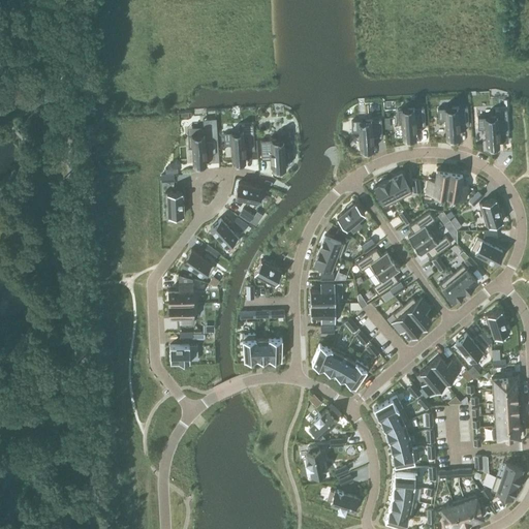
[(467,106),(437,109),(438,120),(445,120),(446,137),(459,136),(459,126),(468,125),(467,106)]
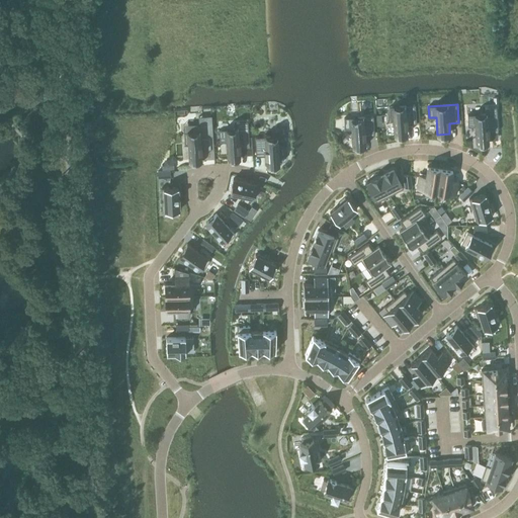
[(415,105),(390,106),(390,118),(394,118),(395,135),(407,135),(406,124),(416,123),(415,105)]
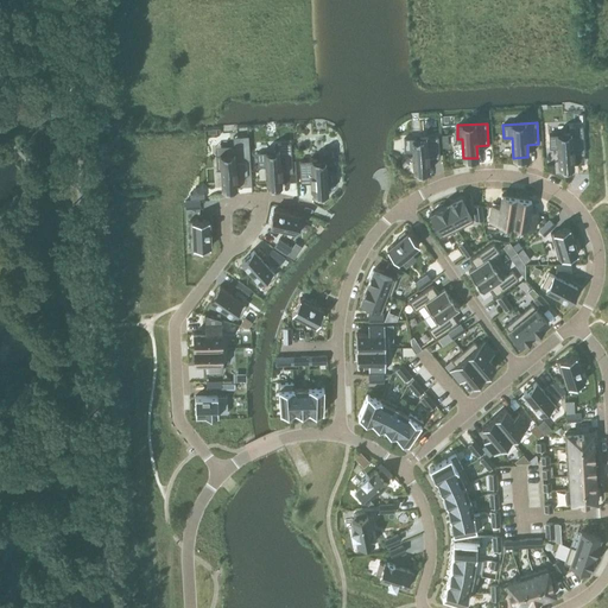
[(569,133),(549,134),(550,149),(557,147),(559,168),(574,166),(572,154),(584,154),(583,125),(568,126),(569,133)]
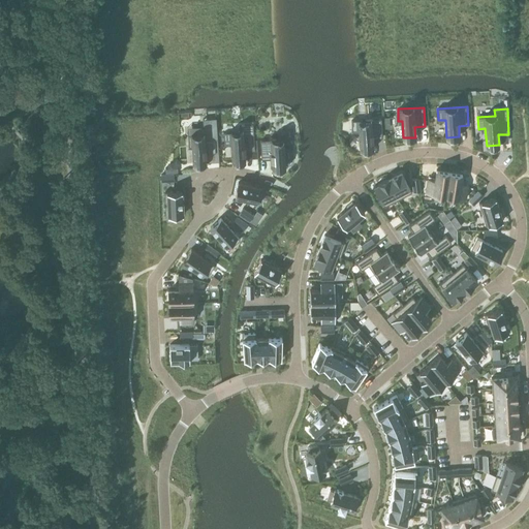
[(204,134),(188,134),(189,147),(192,147),(193,164),(206,163),(206,153),(215,152),(215,138),(218,138),(216,118),(204,119),(204,134)]
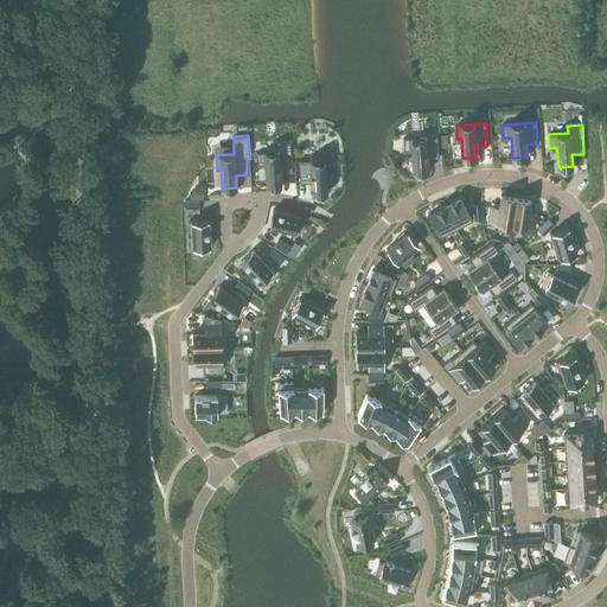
[(426,136),(403,138),(403,152),(411,152),(413,171),(428,170),(427,159),(439,158),(438,136),(426,136)]
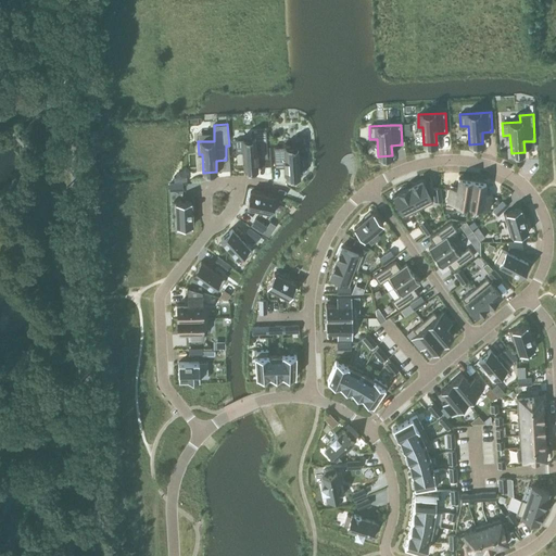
[(254,138),(235,139),(236,152),(243,151),(244,169),(257,168),(256,158),(268,158),(266,130),(254,131),(254,138)]
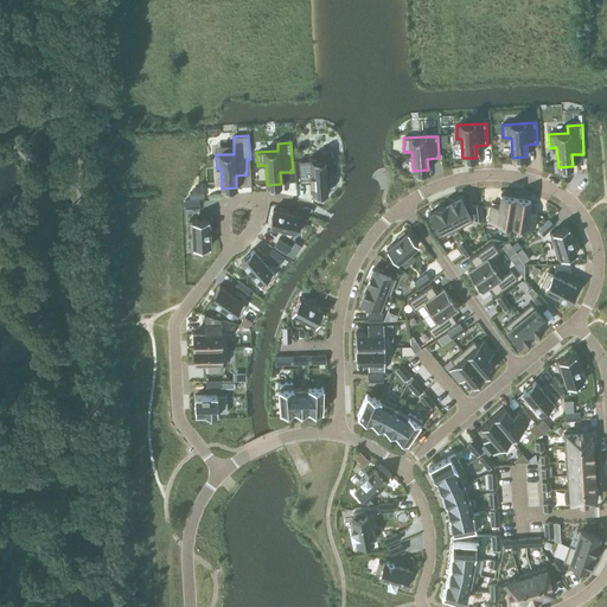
[(311,159),(299,159),(300,183),(312,181),(313,193),(327,192),(326,181),(334,181),(334,167),(326,168),(326,158),(311,159)]
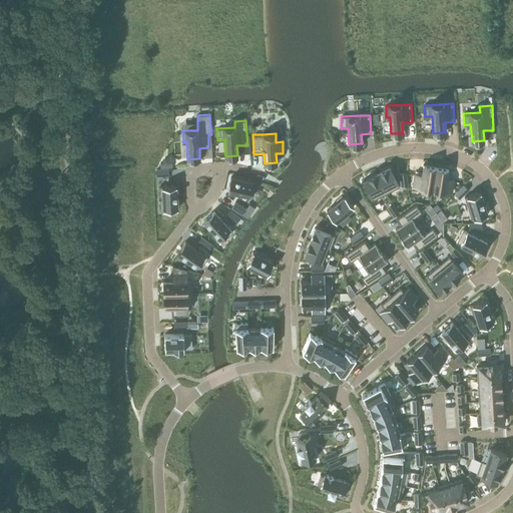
[(415,173),(413,186),(432,189),(436,166),(423,164),(422,174),(415,173)]
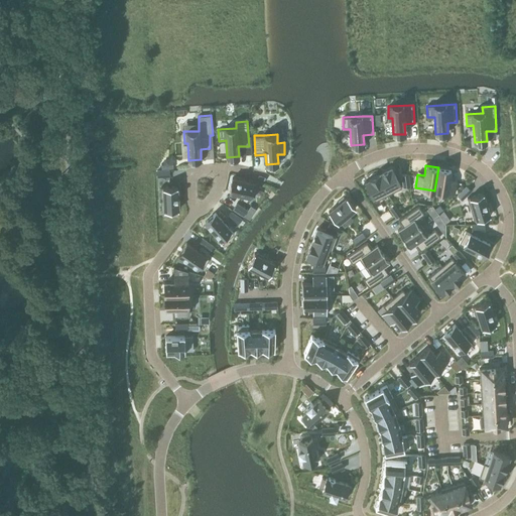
[(438,167),(434,190),(454,194),(457,180),(449,179),(450,169),(438,167)]
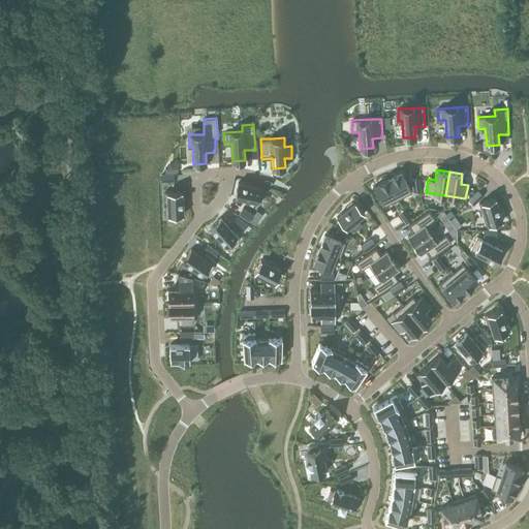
[(402,173),(387,179),(398,199),(411,192),(402,173)]
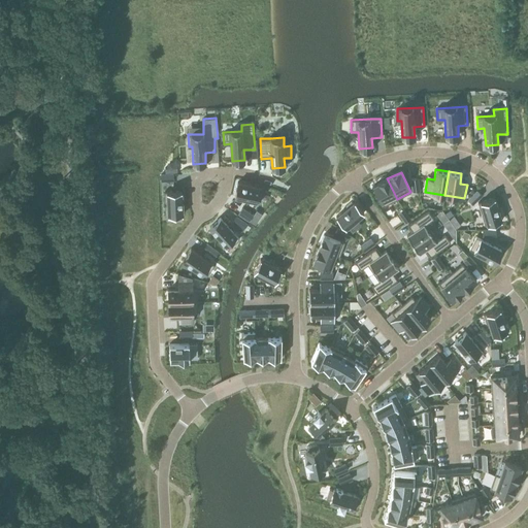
[(387,178),(373,186),(384,206),(397,199),(387,178)]
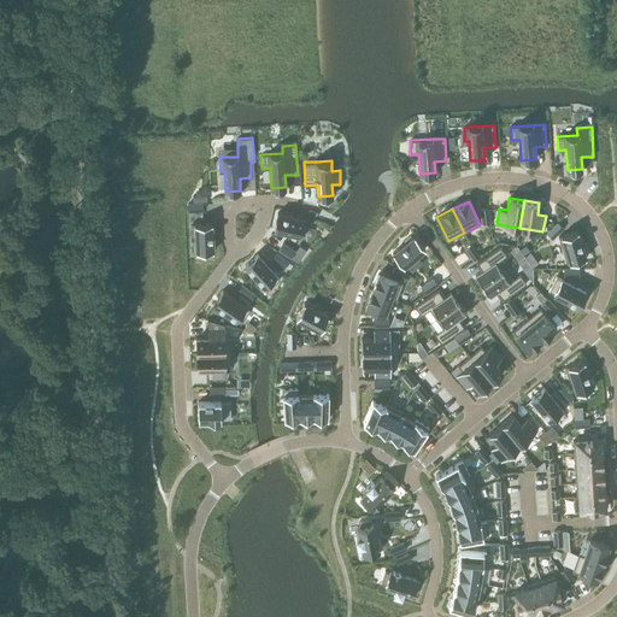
[(277,213),(274,229),(304,236),(307,219),(277,213)]
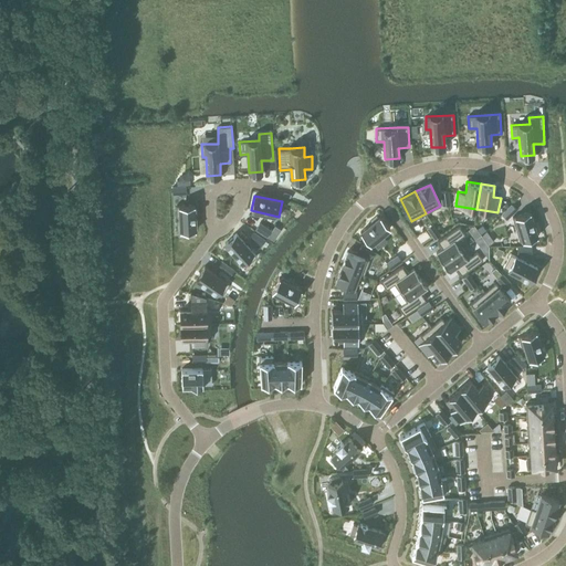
[(195,205),(176,206),(177,217),(179,217),(179,220),(177,220),(177,231),(196,230),(196,228),(198,228),(197,220),(196,220),(195,205)]
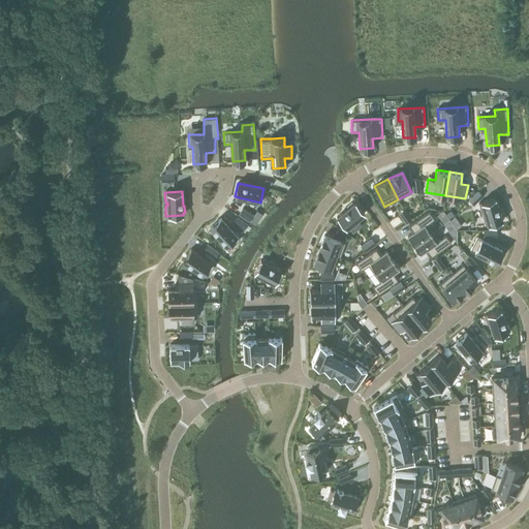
[(478,191),(469,199),(473,205),(483,195),(478,191)]
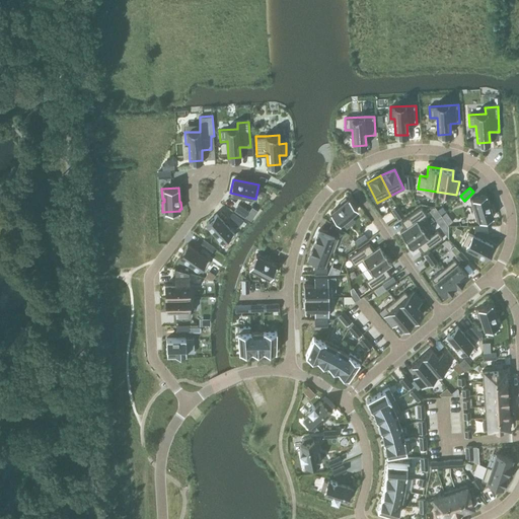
[(487,194),(470,199),(472,209),(475,208),(476,211),(473,212),(476,222),(493,217),(493,214),(494,214),(492,207),(491,208),(487,194)]
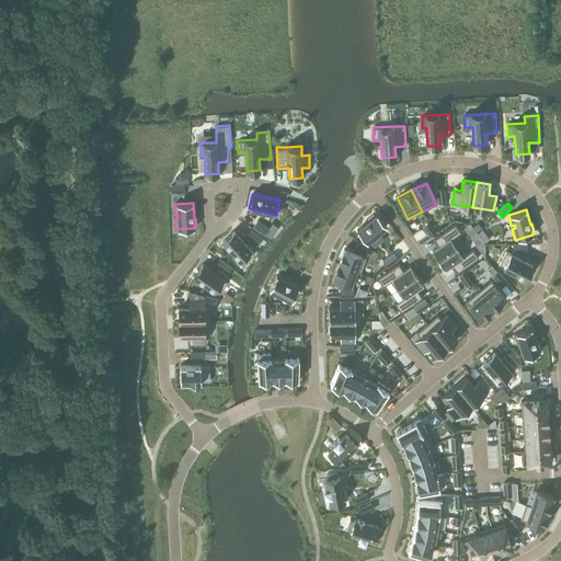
[(369,220),(357,230),(367,242),(387,226),(377,214),(375,216),(374,214),(367,218),(369,220)]
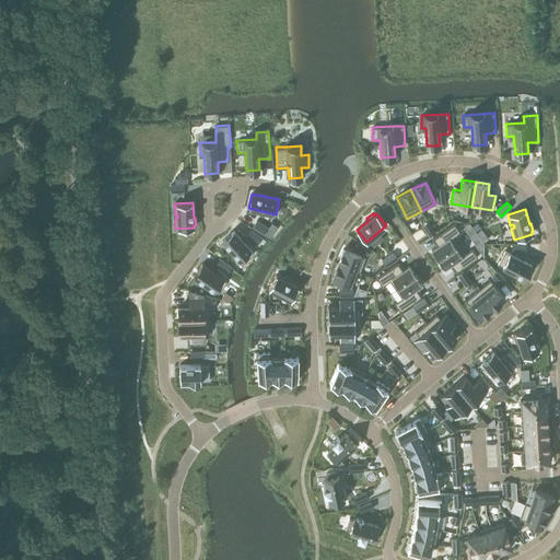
[(257,221),(254,226),(264,234),(268,228),(257,221)]
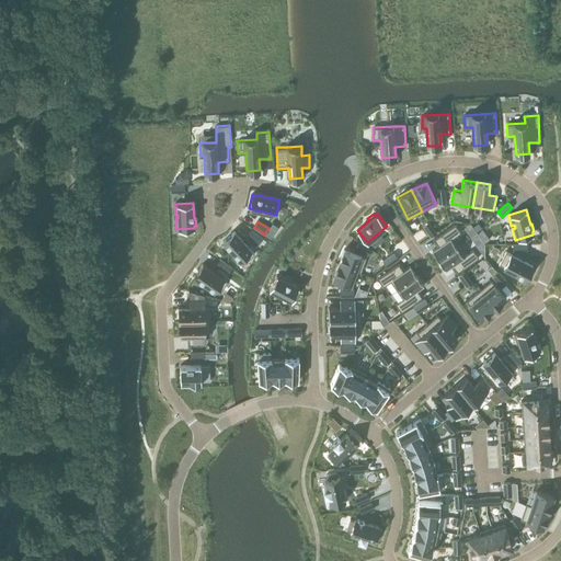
[(273,224),(265,235),(271,238),(278,227),(273,224)]
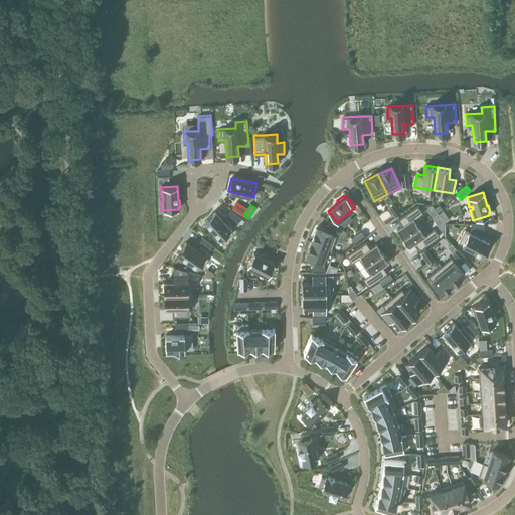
[(402,226),(396,230),(403,239),(421,226),(416,218),(423,213),(417,206),(398,219),(402,226)]
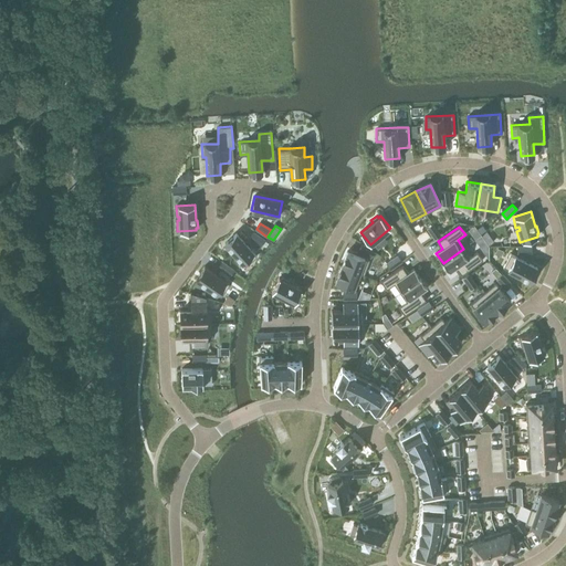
[(475,228),(470,231),(475,239),(481,236),(475,228)]
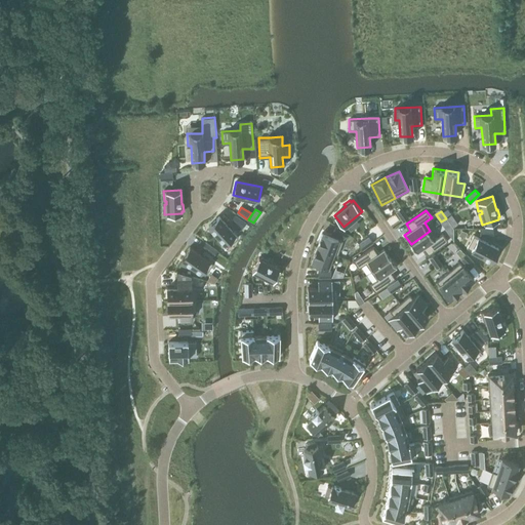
[(405,212),(400,216),(403,221),(408,217),(405,212)]
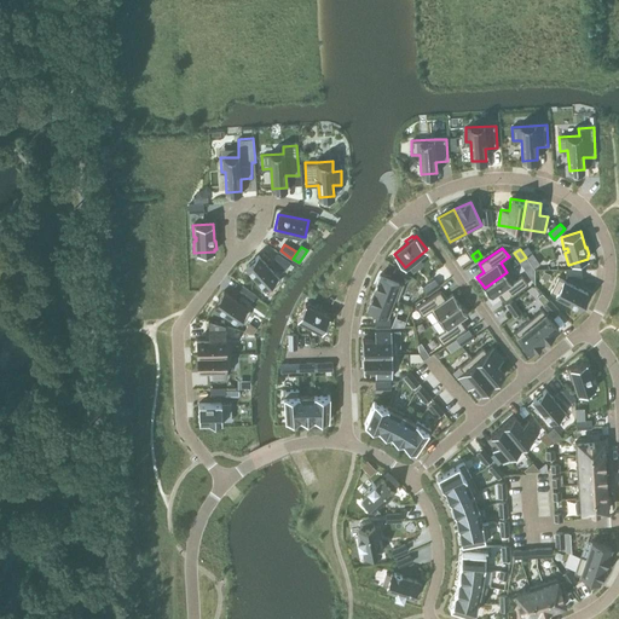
[(532,252),(526,256),(534,268),(541,264),(532,252)]
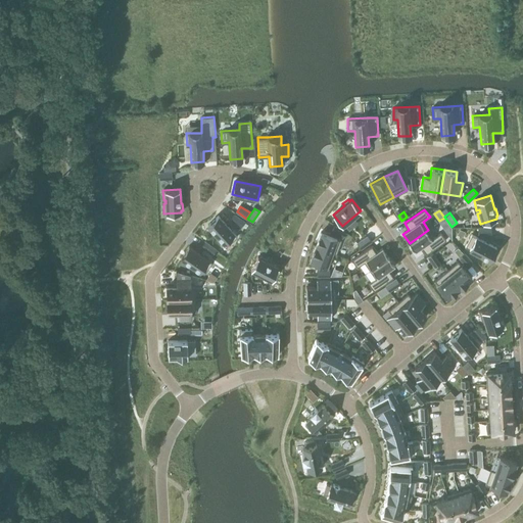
[(234,215),(231,220),(241,227),(244,222),(234,215)]
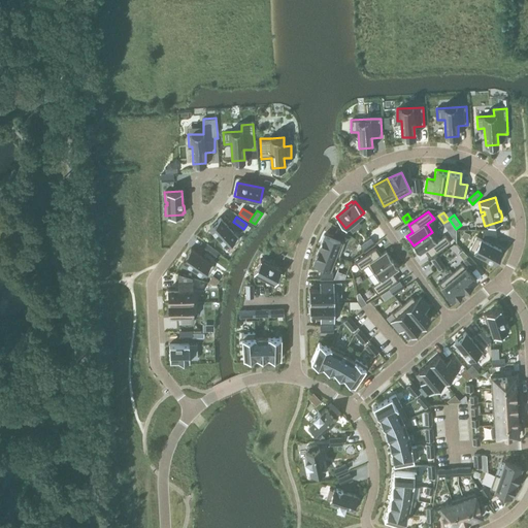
[(221,218),(209,227),(227,246),(229,249),(239,239),(221,218)]
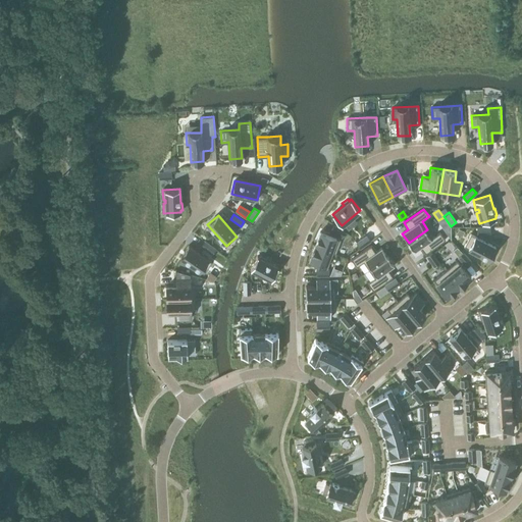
[(334,225),(331,230),(342,237),(345,231),(334,225)]
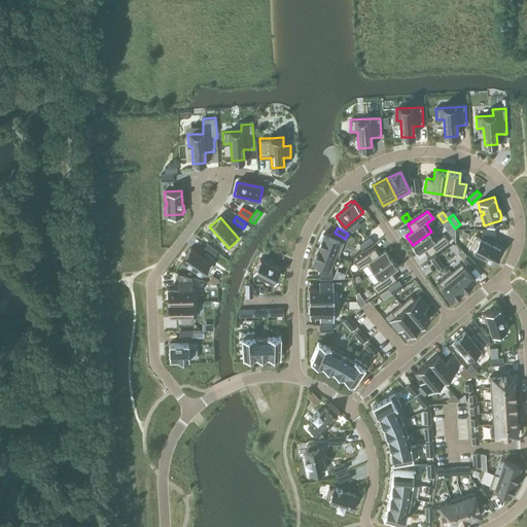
[(431,232),(413,245),(419,253),(425,249),(429,256),(450,242),(444,235),(437,239),(431,232)]
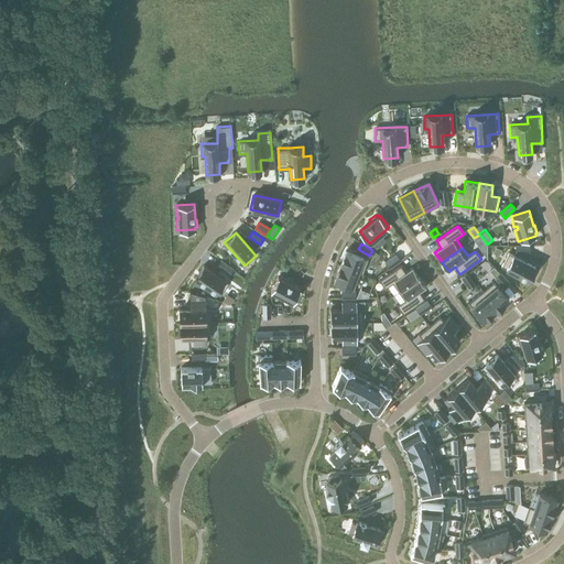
[(346,250),(340,266),(360,273),(362,273),(368,259),(346,250)]
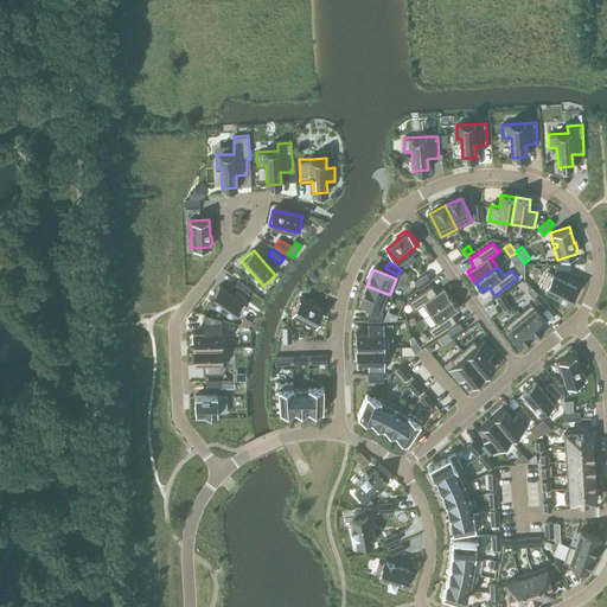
[(548,272),(540,286),(568,301),(576,287),(548,272)]
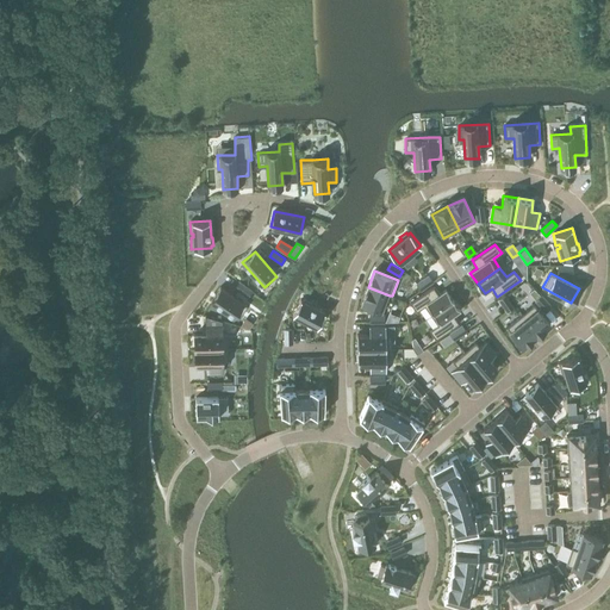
[(428,275),(416,284),(421,290),(433,281),(428,275)]
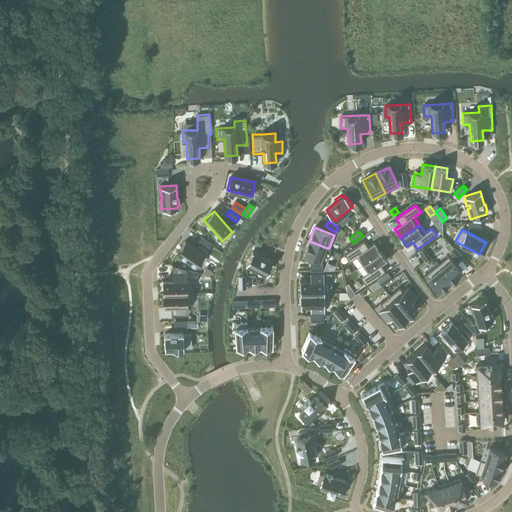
[(202,237),(198,242),(208,249),(211,244),(202,237)]
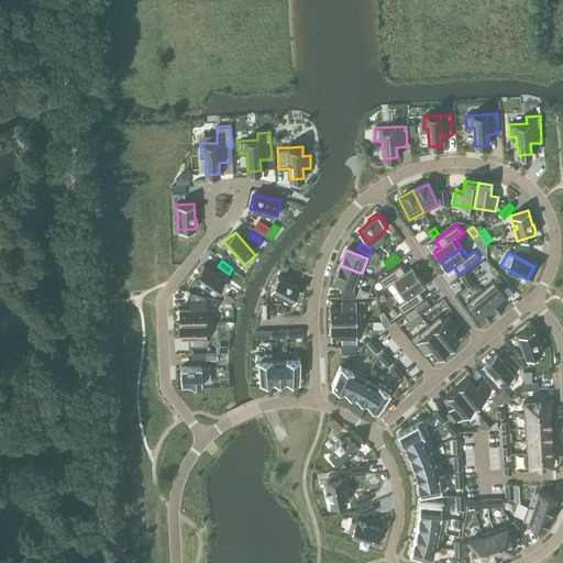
[(400,264),(378,279),(384,288),(392,283),(398,291),(418,277),(411,267),(405,272),(400,264)]
